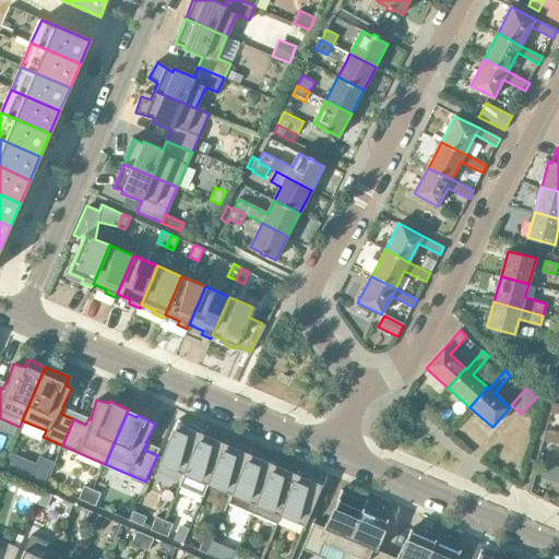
[(180,482),(201,433),(188,428),(189,424),(179,420),(180,419),(178,419),(177,424),(156,472),(180,482)]
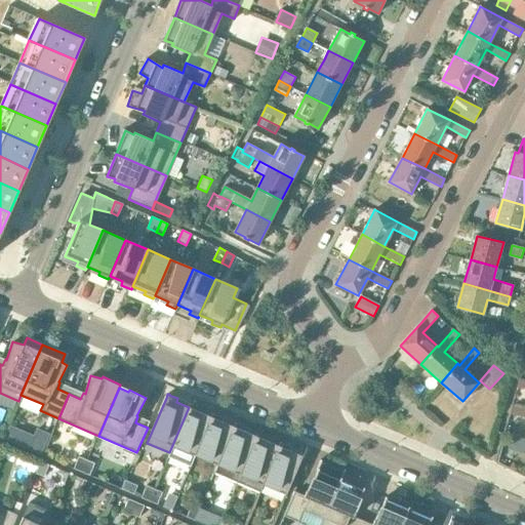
[(191,403),(189,407),(169,452),(170,453),(168,456),(190,467),(196,453),(211,416),(199,411),(200,408),(192,404),(191,403)]
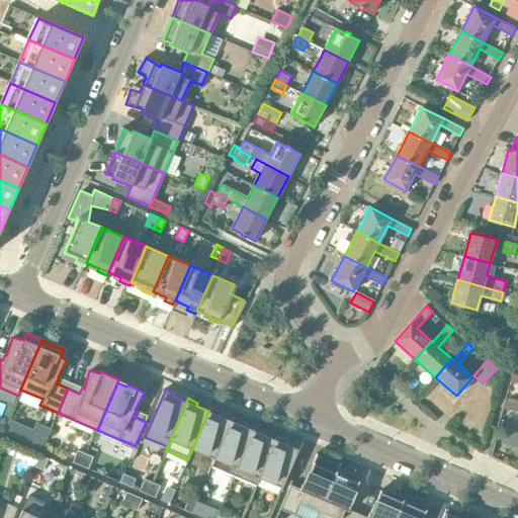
[(517,403),(506,400),(504,408),(517,411),(517,432),(505,429),(501,442),(517,446),(517,403)]
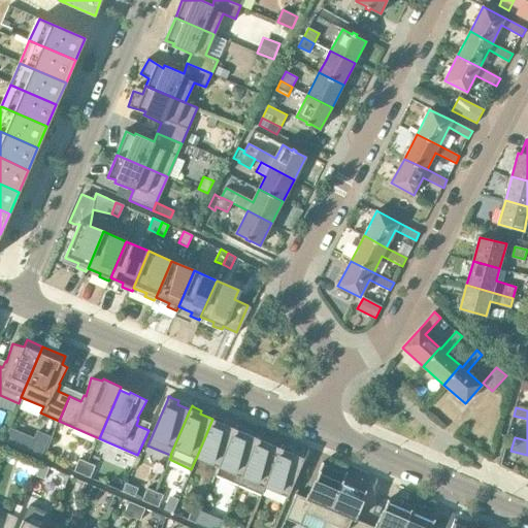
[(220,465),(235,429),(223,424),(225,420),(216,416),(215,416),(212,419),(197,456),(220,465)]
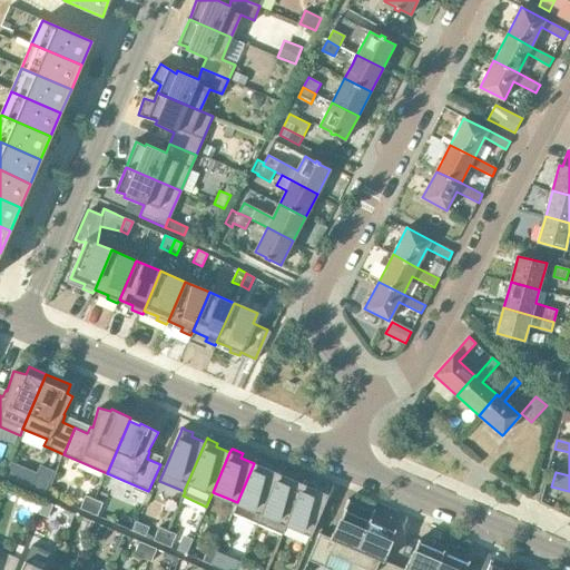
[(257,522),(278,473),(265,468),(267,464),(257,460),(256,459),(254,463),(237,502),(238,502),(234,512),(257,522)]
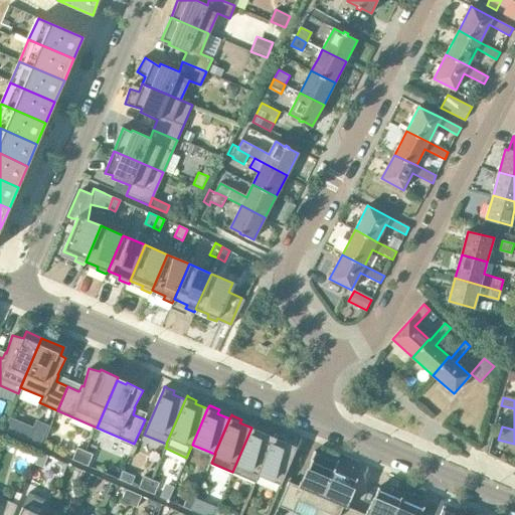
[(33,426),(28,440),(41,446),(49,425),(36,419),(33,426)]
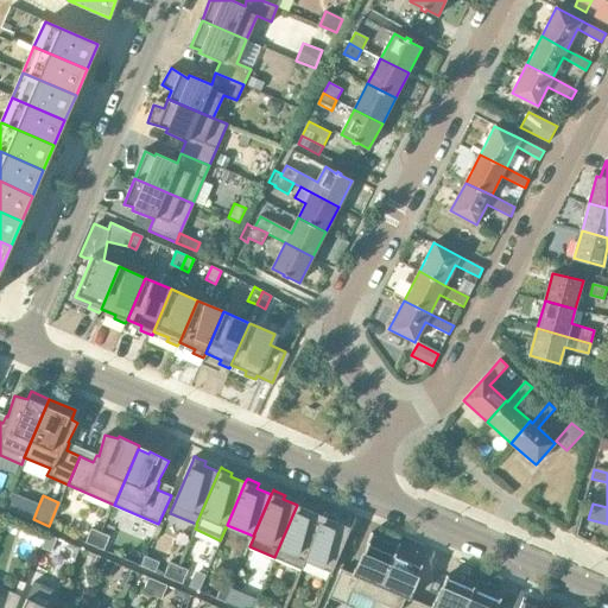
[(299,500),(297,505),(274,557),(301,569),(305,558),(323,517),(309,510),(311,506),(301,501),(299,500)]
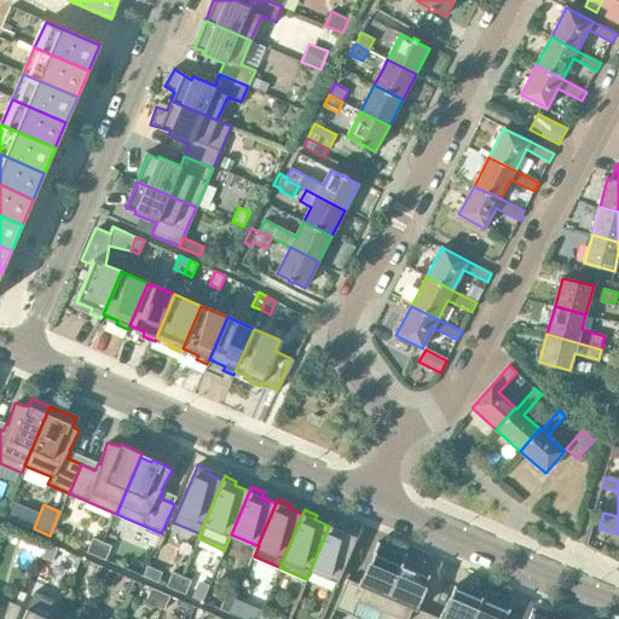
[(331,521),(329,526),(311,568),(339,580),(357,537),(341,531),(343,527),(333,522),(333,521),(331,521)]
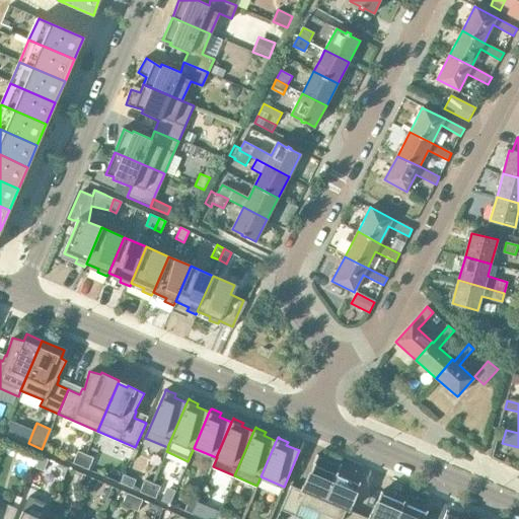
[(73,462),(81,466),(86,454),(78,450),(73,462)]
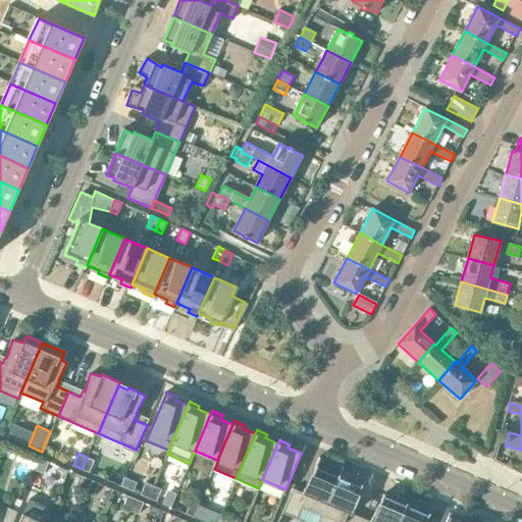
[(87,457),(82,469),(90,472),(95,460),(87,457)]
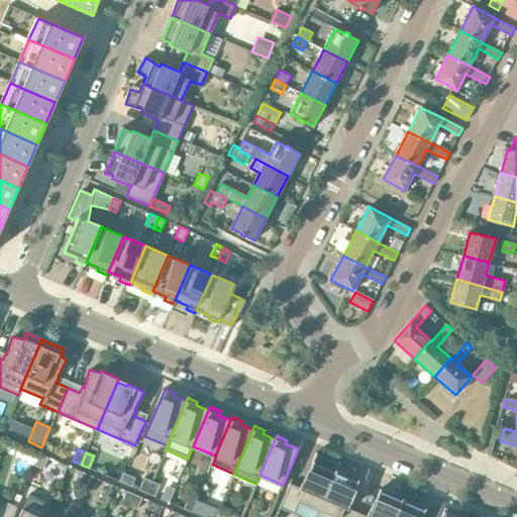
[(48,457),(40,453),(35,466),(43,470),(48,457)]
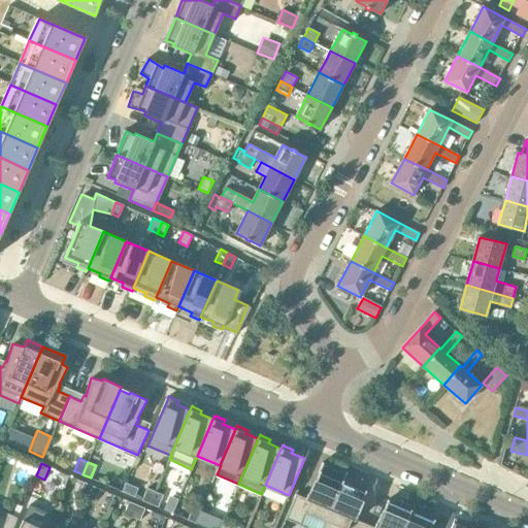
[(308,527),(322,527),(326,521),(347,472),(345,473),(331,468),(332,466),(331,465),(327,475),(321,472),(321,470),(320,470),(314,488),(310,487),(306,497),(296,493),(286,518),(299,524),(308,527)]
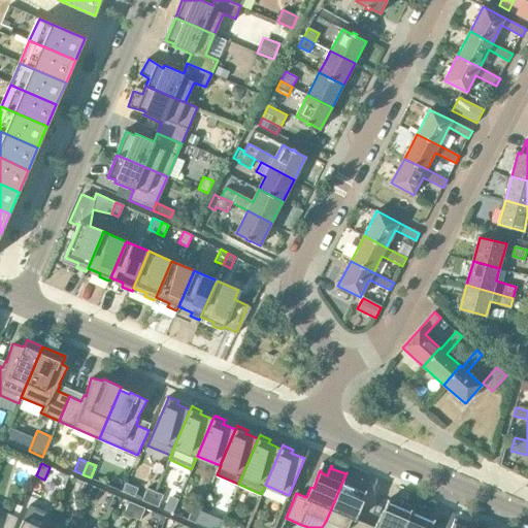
[(363,527),(366,524),(357,520),(361,508),(359,507),(367,490),(366,490),(365,491),(359,489),(363,479),(361,479),(361,481),(347,474),(348,472),(347,472),(326,521),(322,527),(363,527)]
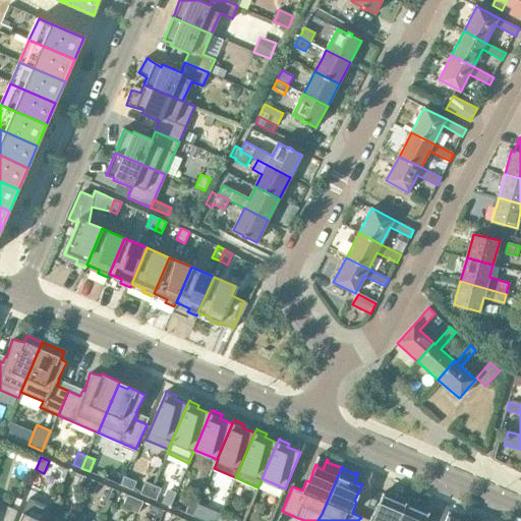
[(87,490),(92,478),(83,475),(78,487),(87,490)]
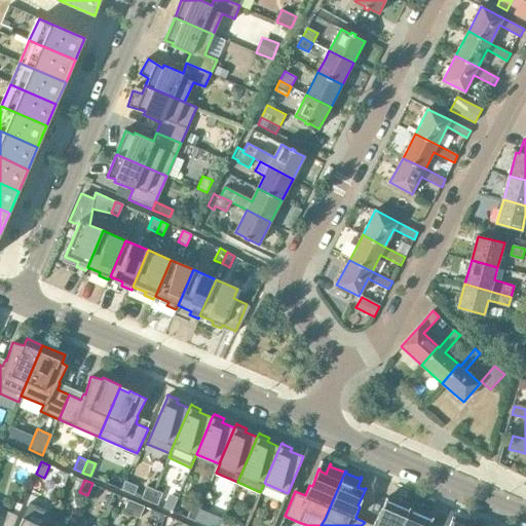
[(101,487),(92,483),(87,495),(96,499),(101,487)]
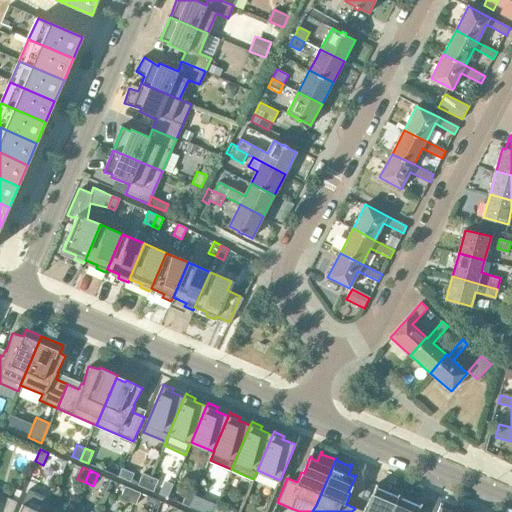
[(146,488),(151,476),(143,472),(138,484),(146,488)]
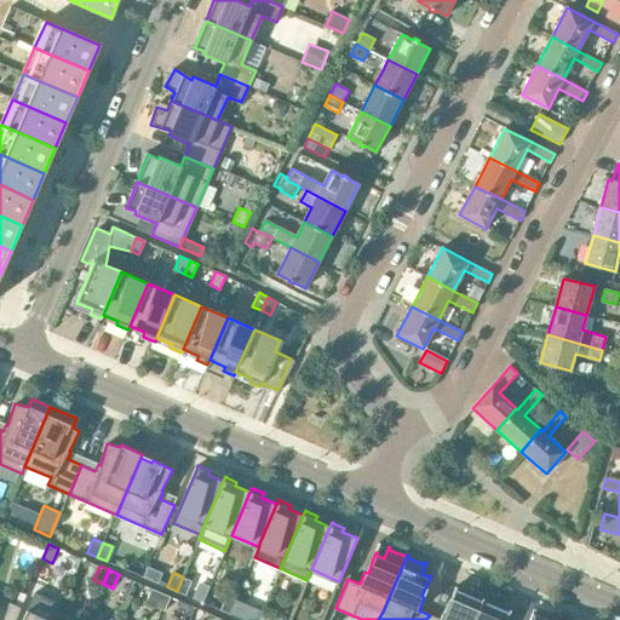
[(193,580),(183,577),(177,591),(187,595),(193,580)]
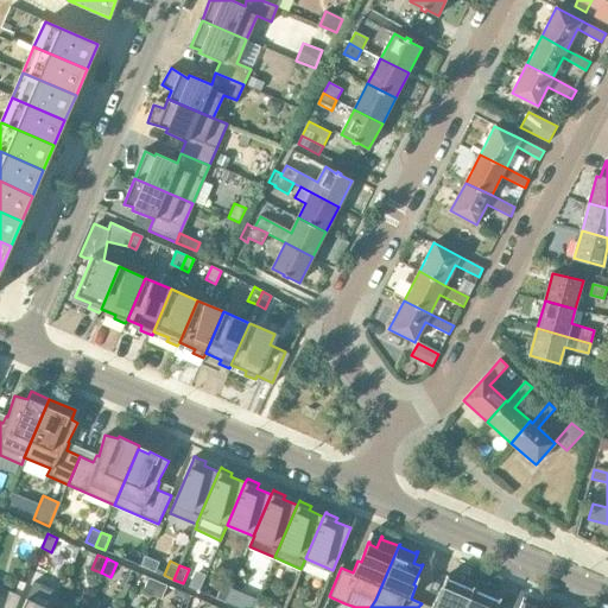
[(464,607),(474,586),(473,588),(448,577),(449,575),(447,575),(441,596),(437,595),(432,607),(422,603),(418,607),(464,607)]
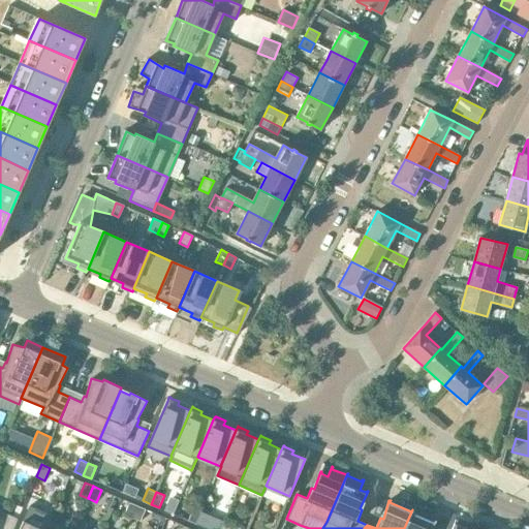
[(133,518),(138,505),(130,502),(125,515),(133,518)]
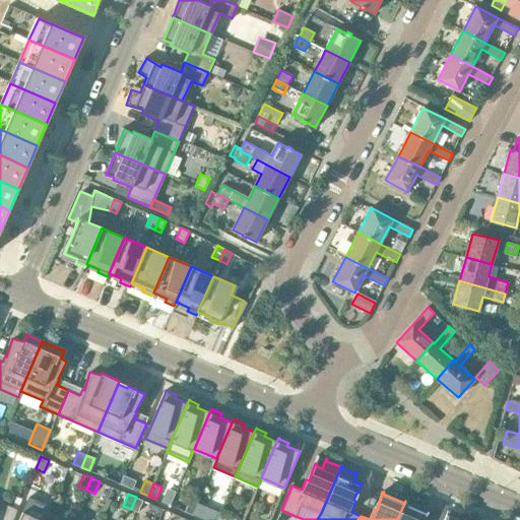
[(144,500),(136,497),(131,509),(139,512),(144,500)]
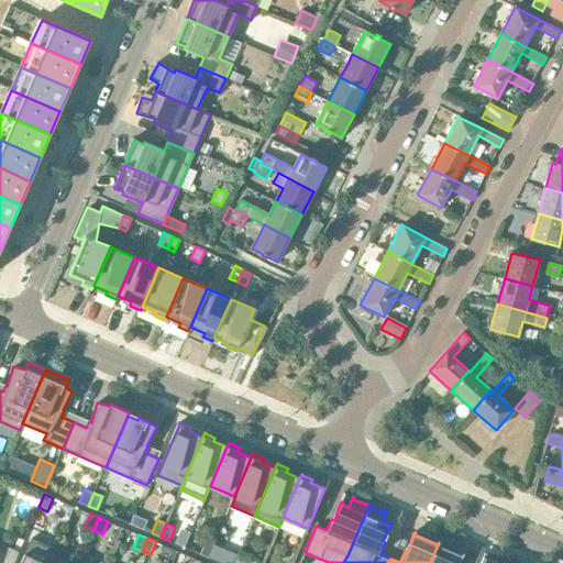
[(209,556),(214,543),(206,540),(200,553),(209,556)]
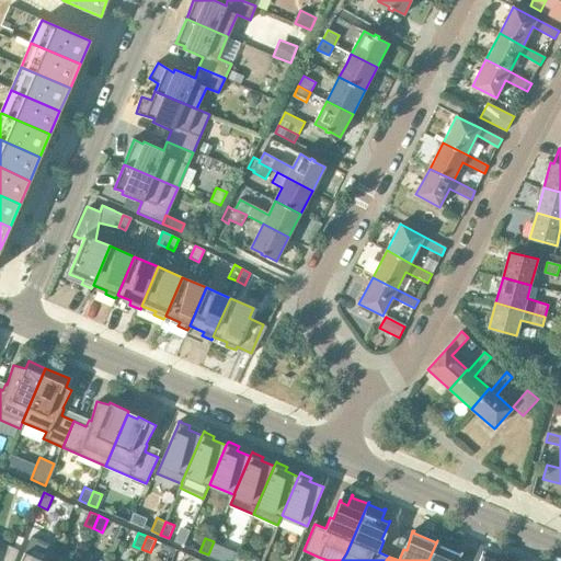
[(437,540),(428,560),(457,560),(462,551),(461,551),(460,552),(437,542),(438,541),(437,540)]
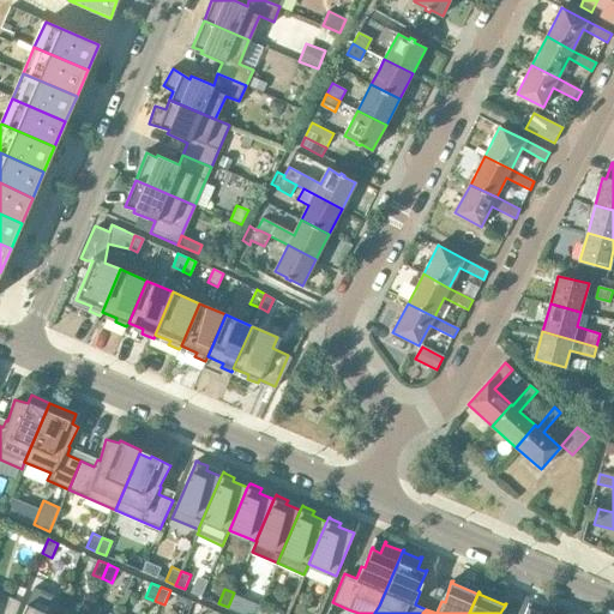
[(0,613),(14,613),(20,601),(1,593),(0,594),(0,613)]
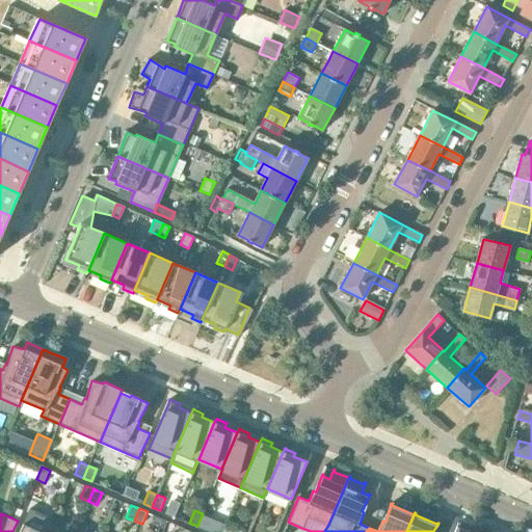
[(211,517),(203,513),(197,526),(206,530),(211,517)]
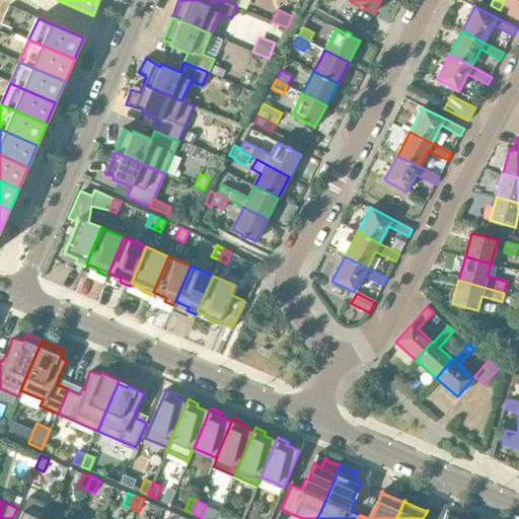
[(443,518),(461,518),(456,517),(457,514),(448,510),(448,509),(447,509),(445,513),(446,513),(443,518)]
